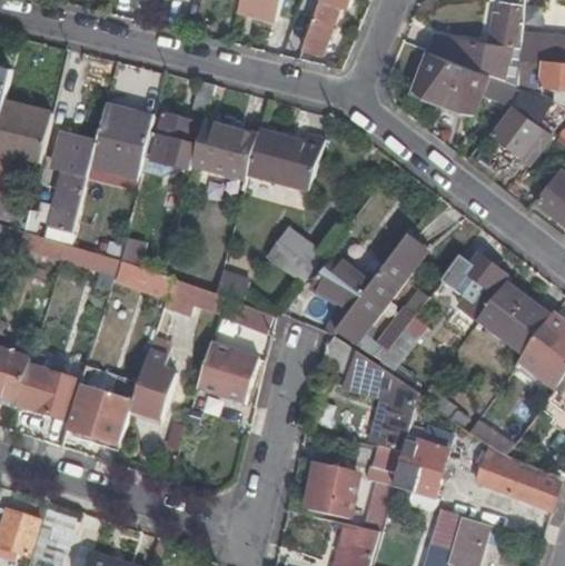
[(235,0),(233,9),(271,19),(276,0),(235,0)]
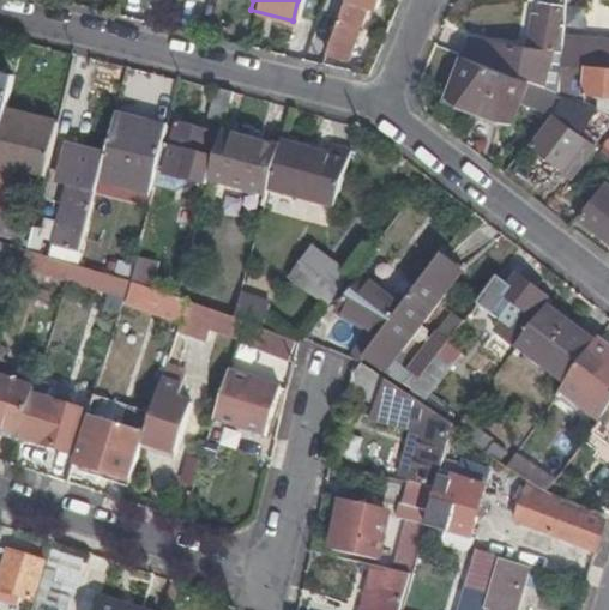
[(341,0),(324,52),(345,59),(365,2),(373,6),(375,0),(341,0)]
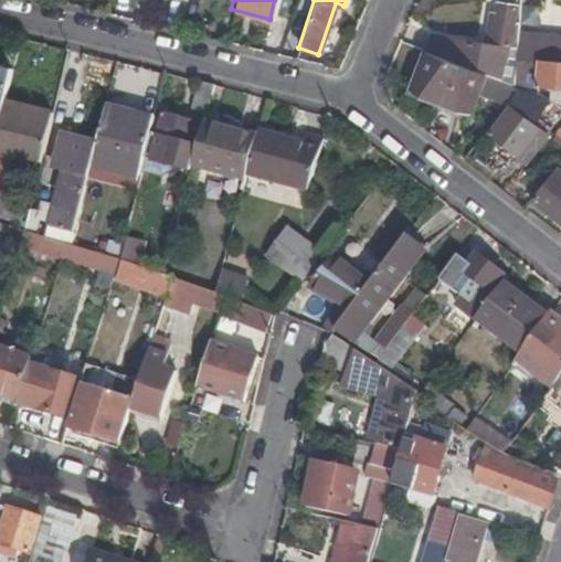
[(429,33),(422,50),(510,83),(512,57),(515,30),(515,24),(508,24),(511,6),(495,2),(491,13),(485,13),(483,25),(489,27),(487,42),(429,33)]
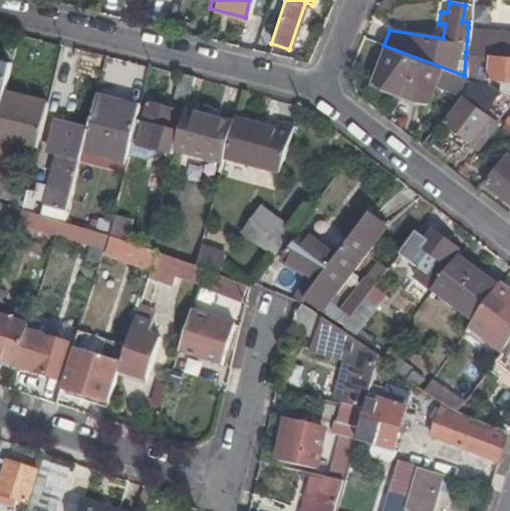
[(509,31),(468,27),(466,52),(486,53),(484,75),(507,77),(509,77),(509,31)]
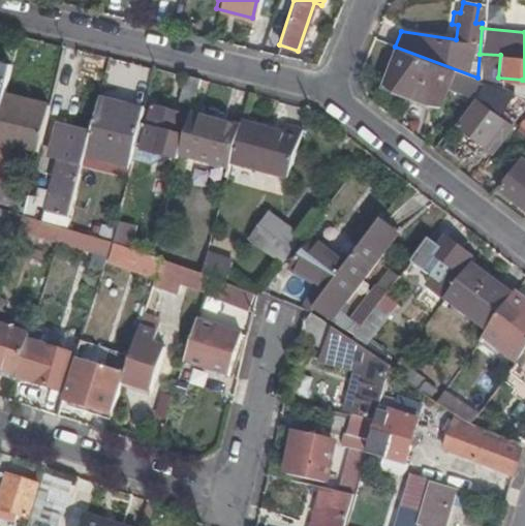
[(443,86),(468,96),(474,88),(481,81),(481,80),(477,78),(395,47),(381,81),(436,102),(443,86)]
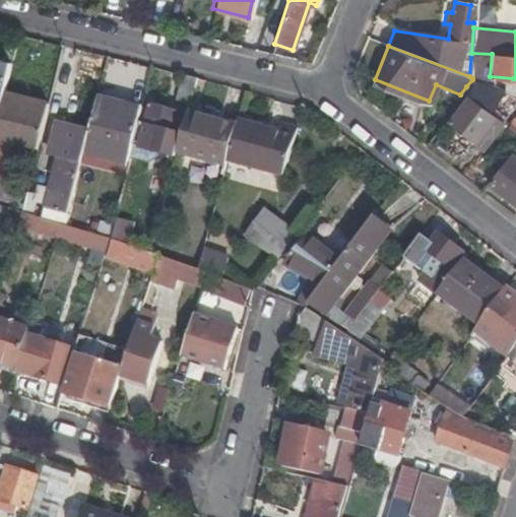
[(472,79),(466,86),(492,103),(500,89),(472,79)]
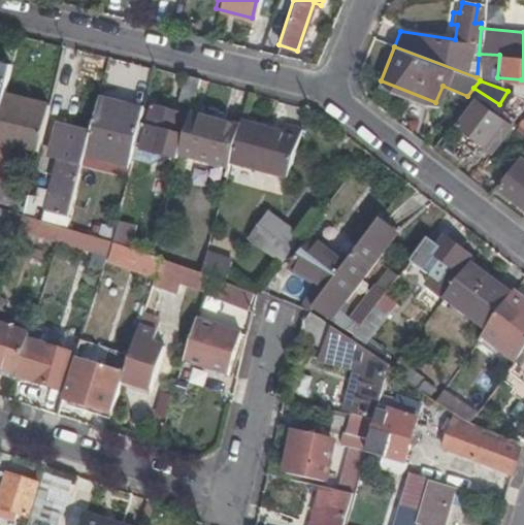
[(28,107),(30,100),(0,92),(0,100),(28,107)]
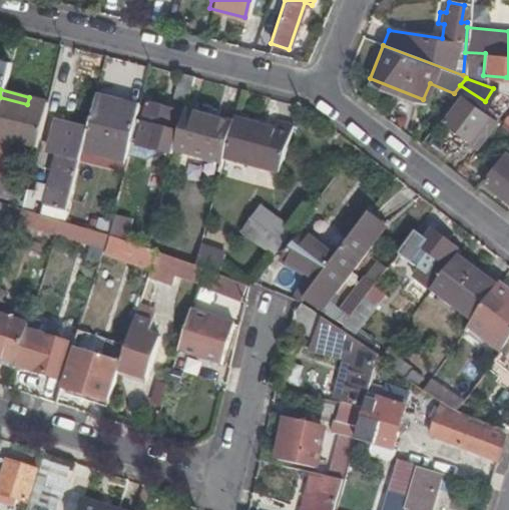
[(467,139),(485,114),(458,95),(440,119),(453,129),(467,139)]
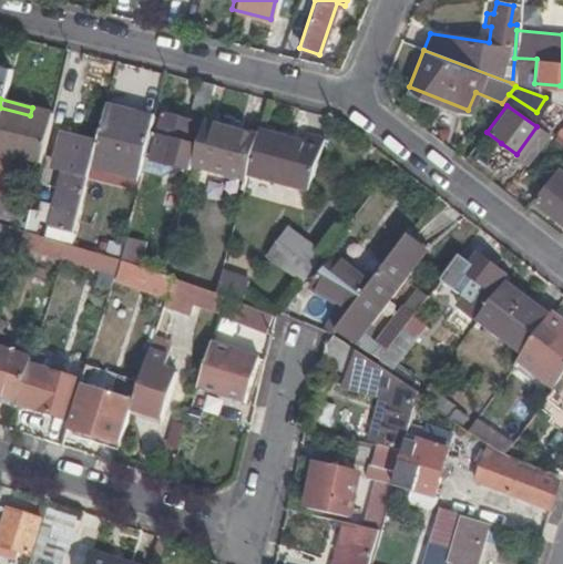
[(39,156),(50,112),(32,108),(30,115),(0,108),(0,223),(9,226),(21,229),(26,208),(0,201),(0,174),(2,165),(19,170),(21,162),(23,153),(39,156)]
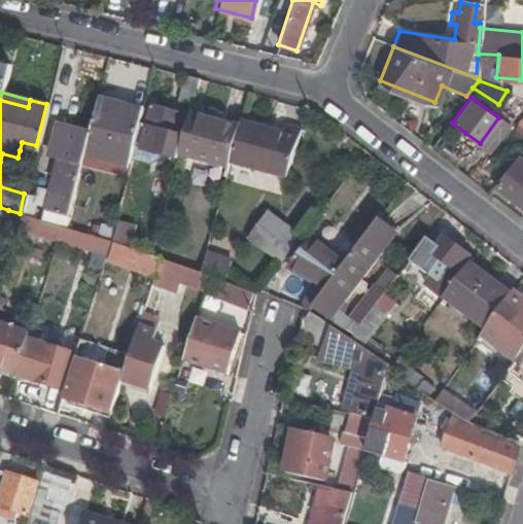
[(137,120),(139,111),(95,100),(88,131),(82,149),(127,162),(133,140),(137,120)]
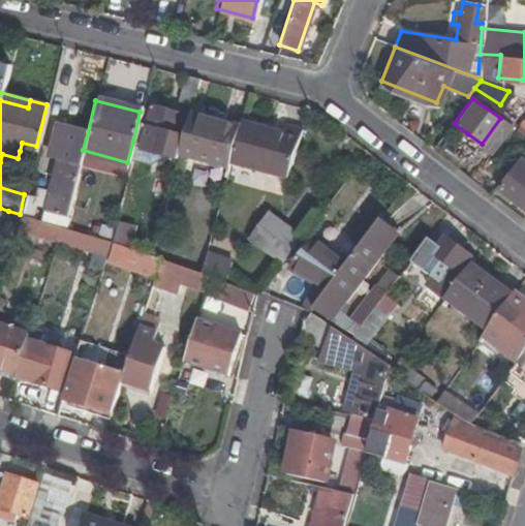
[(145,123),(137,121),(133,141),(140,142),(139,148),(176,157),(181,135),(176,133),(181,113),(149,104),(145,123)]
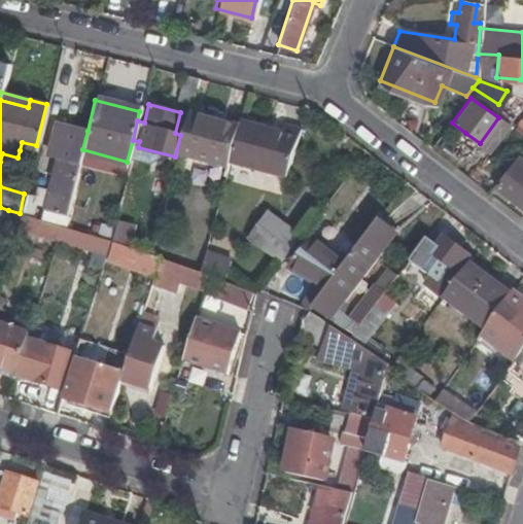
[(228,165),(229,161),(238,125),(187,112),(177,151),(206,160),(228,165)]
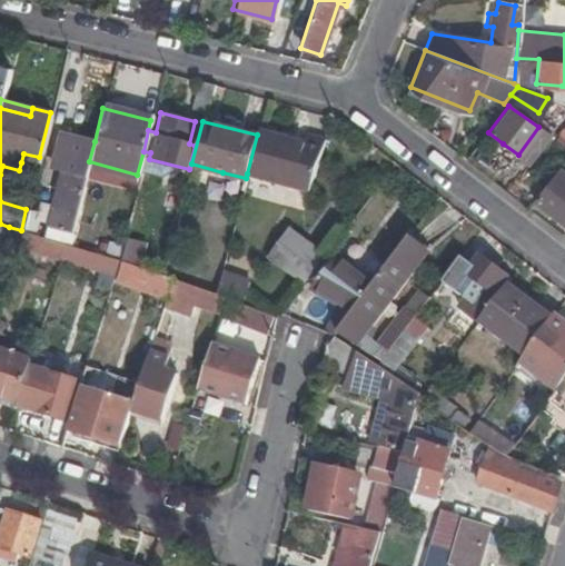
[(307,188),(323,137),(304,132),(301,141),(258,131),(257,135),(247,174),(307,188)]
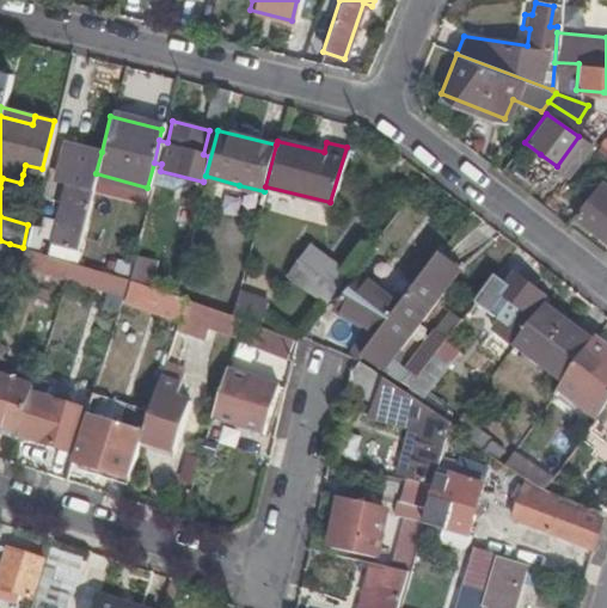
[(96,173),(102,152),(61,142),(54,176),(63,177),(48,243),(44,255),(68,260),(74,263),(77,250),(79,243),(96,173)]
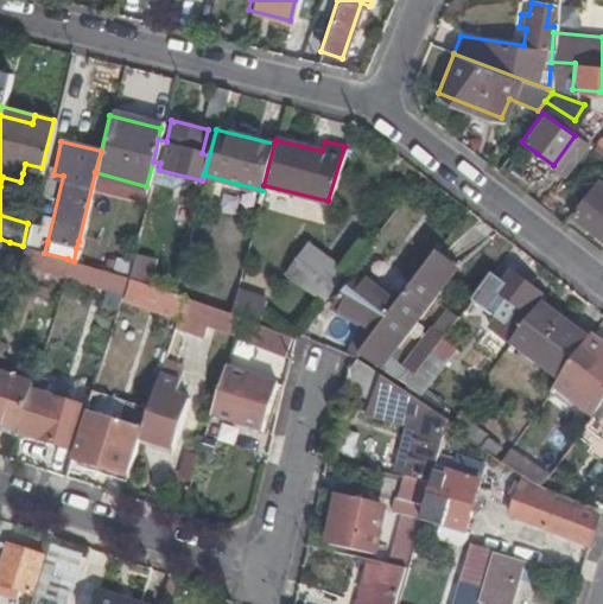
[(39,178),(42,167),(25,164),(23,173),(39,178)]
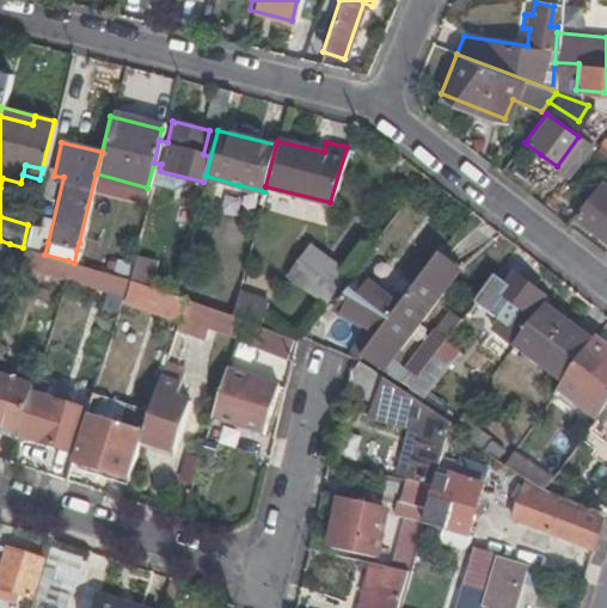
[(606,240),(606,186),(598,180),(571,213),(606,240)]
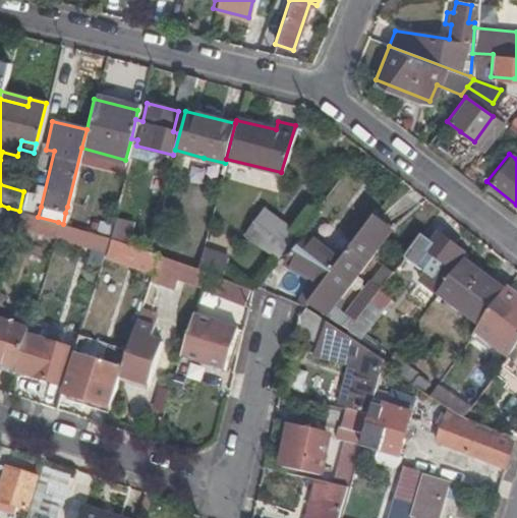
[(38,217),(41,207),(32,204),(34,194),(23,191),(19,211),(38,217)]
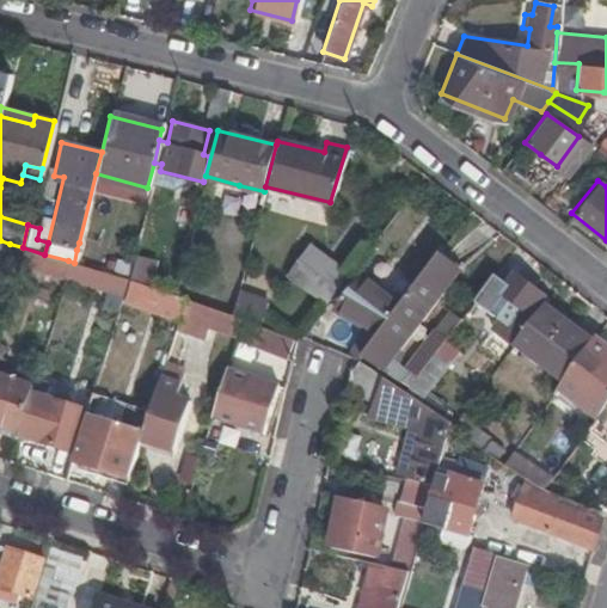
[(0,275),(5,259),(8,250),(10,244),(0,240),(0,275)]
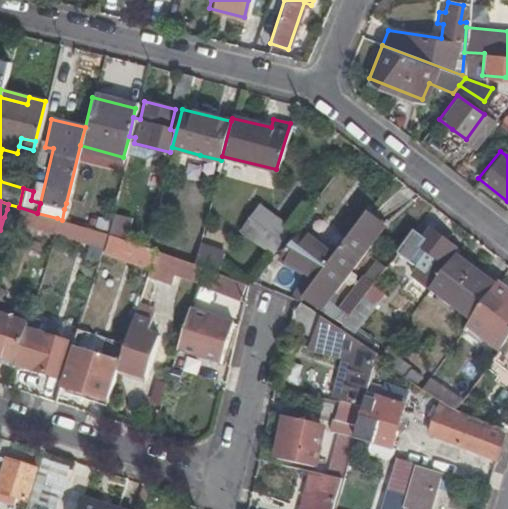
[(7,209),(4,217),(52,232),(53,231),(54,226),(57,218),(37,213),(19,207),(8,204),(7,209)]
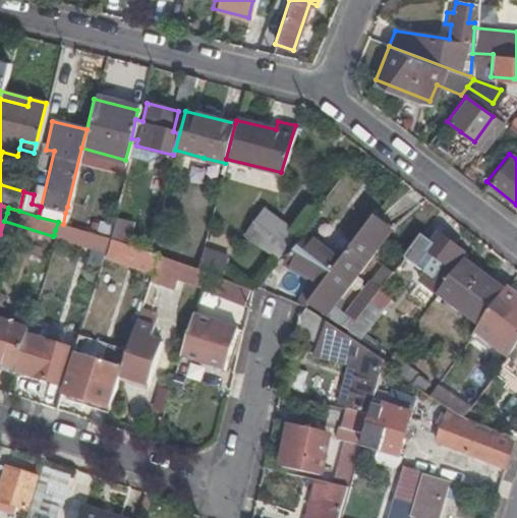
[(278,259),(296,233),(264,209),(244,234),(278,259)]
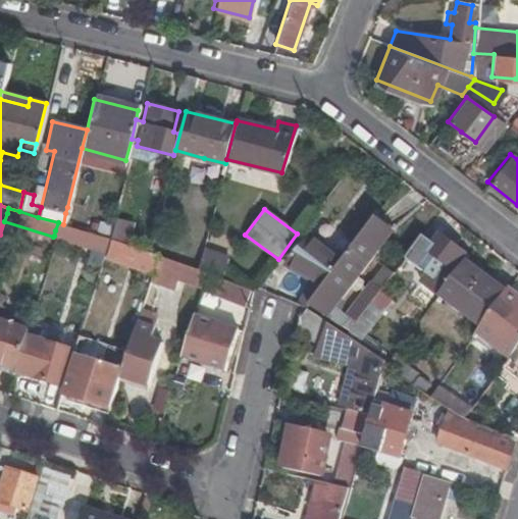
[(390,223),(374,212),(372,216),(385,227),(390,223)]
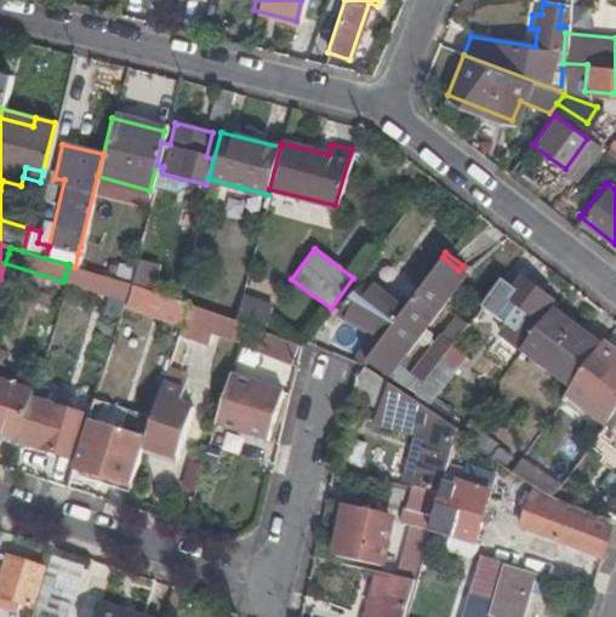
[(133,257),(127,283),(138,286),(146,260),(133,257)]
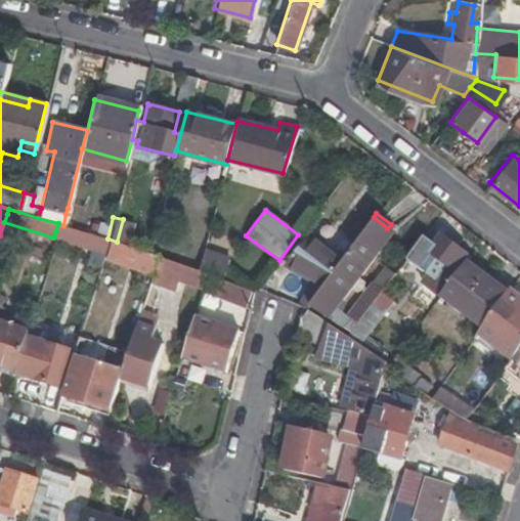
[(317,292),(308,304),(327,315),(331,310),(390,230),(387,228),(374,217),(341,260),(317,292)]
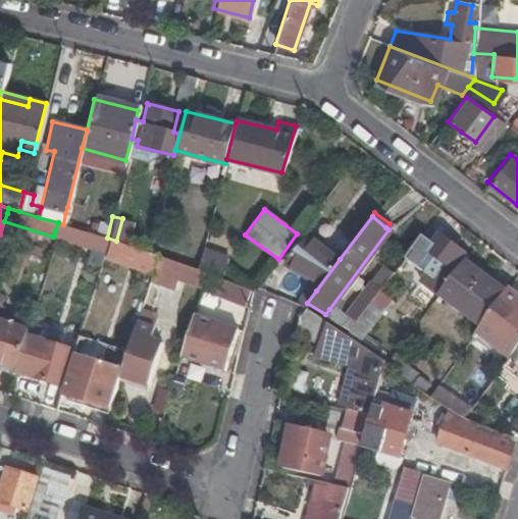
[(55,230),(54,236),(103,251),(105,245),(107,238),(63,224),(58,222),(55,230)]
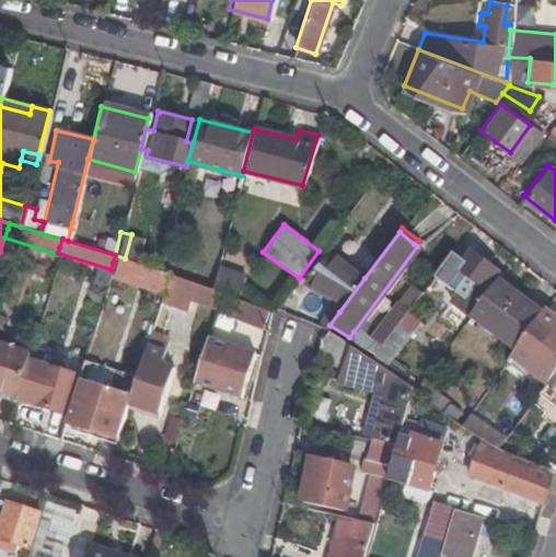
[(496,278),(500,271),(470,248),(462,259),(451,251),(435,274),(458,290),(450,300),(468,315),(470,313),(496,278)]
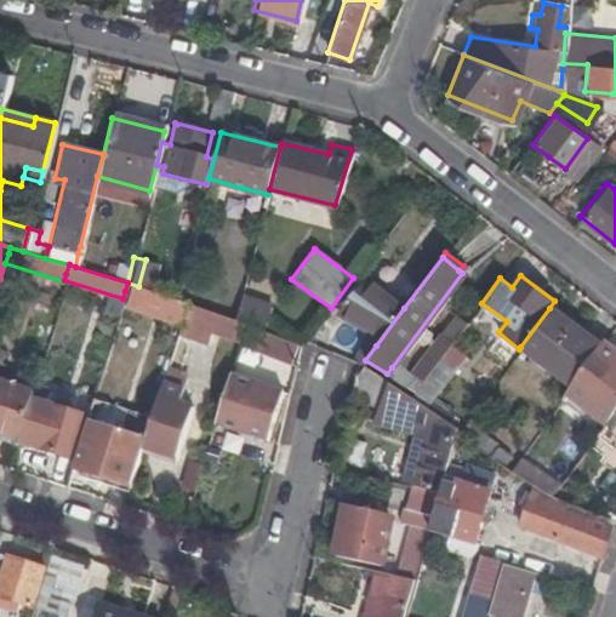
[(376,346),(404,308),(364,279),(338,313),(369,329),(363,337),(376,346)]
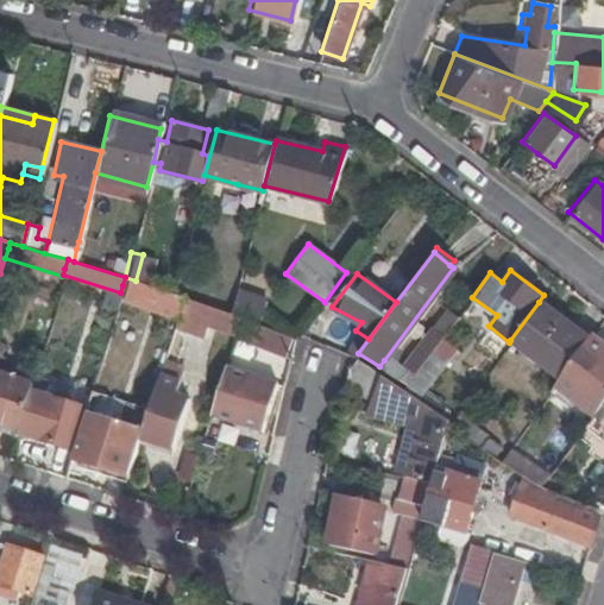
[(120,292),(118,302),(175,320),(178,307),(182,296),(175,294),(151,287),(136,281),(125,277),(123,285),(120,292)]
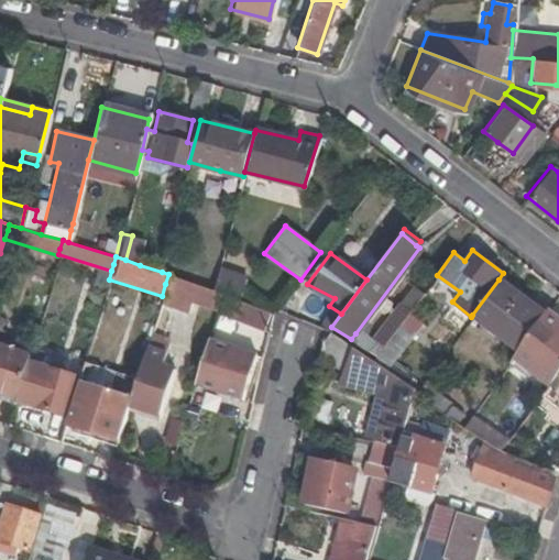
[(237,291),(241,293),(249,275),(221,266),(216,287),(221,288),(237,291)]
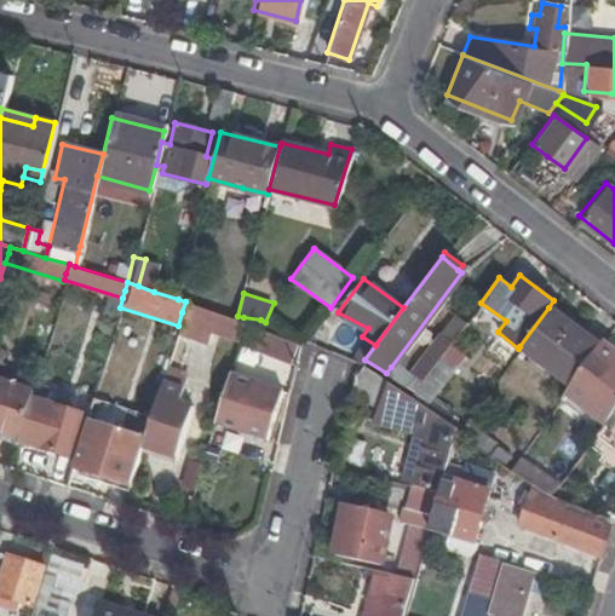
[(178,326),(176,333),(203,341),(207,332),(236,340),(243,317),(237,316),(185,301),(182,312),(178,326)]
